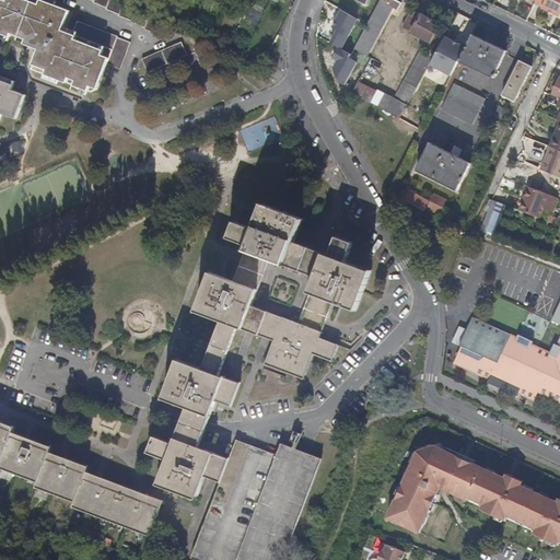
[(72,9),(48,0),(0,0),(0,31),(26,42),(26,44),(39,49),(33,69),(91,93),(100,90),(109,62),(121,67),(131,42),(79,19),(73,32),(63,28),(72,9)]
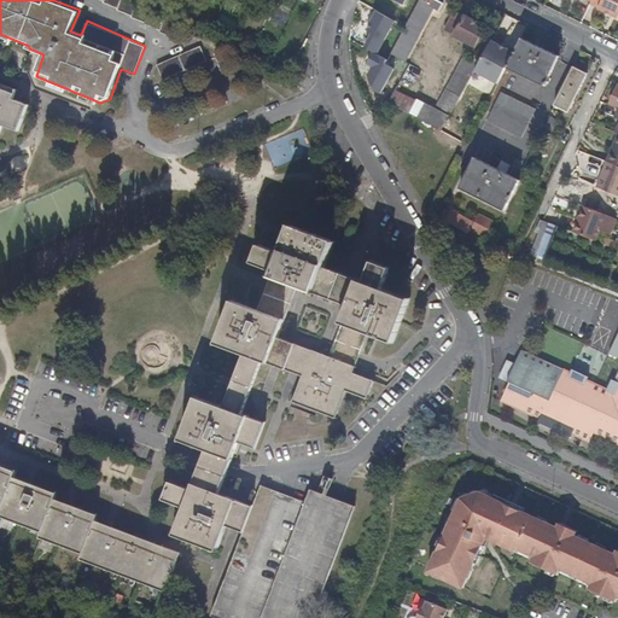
[(138,1),(138,0),(121,0),(118,6),(118,7),(133,13),(138,1)]
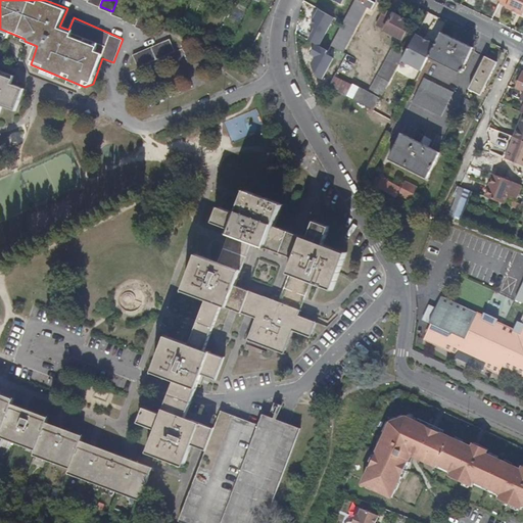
[(365,0),(354,0),(349,9),(330,45),(341,51),(367,6),(364,4),(366,0),(365,0)]
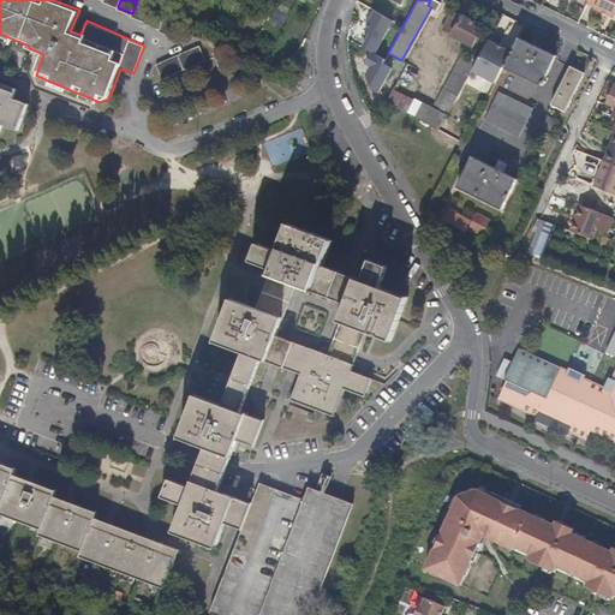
[(429,0),(430,0),(428,5),(431,7),(437,11),(442,0),(429,0)]
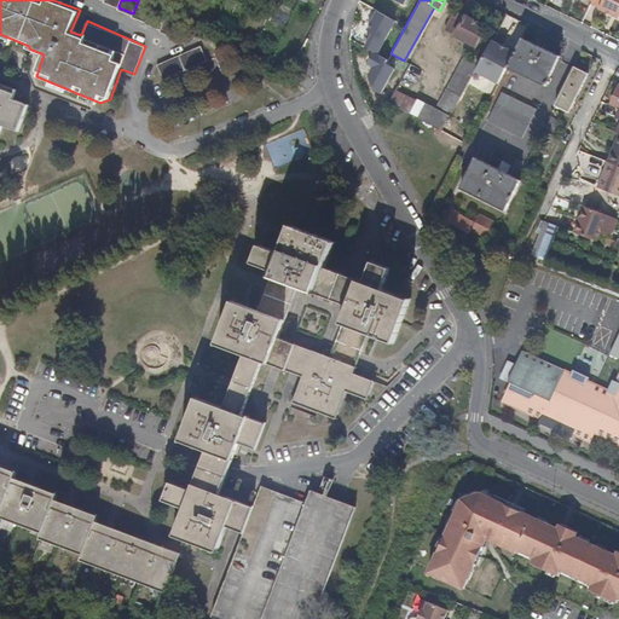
[(618,0),(591,0),(590,3),(599,6),(599,9),(618,17),(618,15),(618,0)]
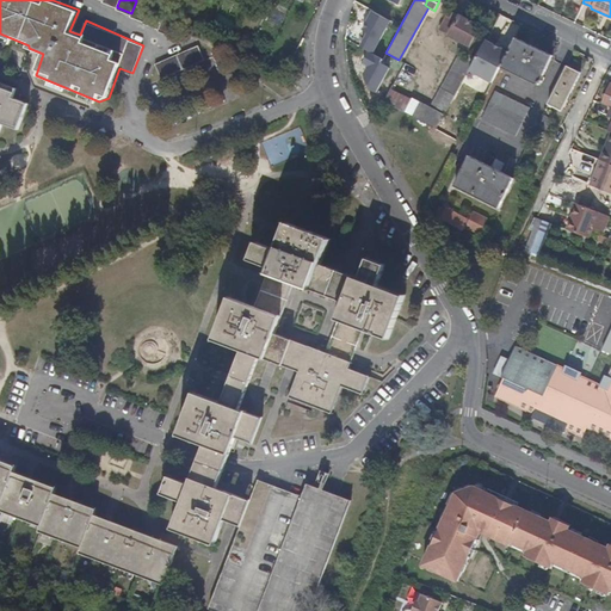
[(150,8),(150,7),(146,4),(136,1),(131,13),(131,14),(146,20),(150,8)]
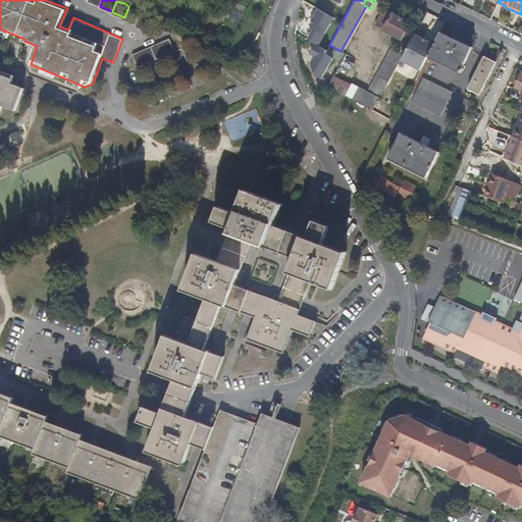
[(123,18),(137,24),(141,14),(142,12),(128,7),(124,17),(123,18)]
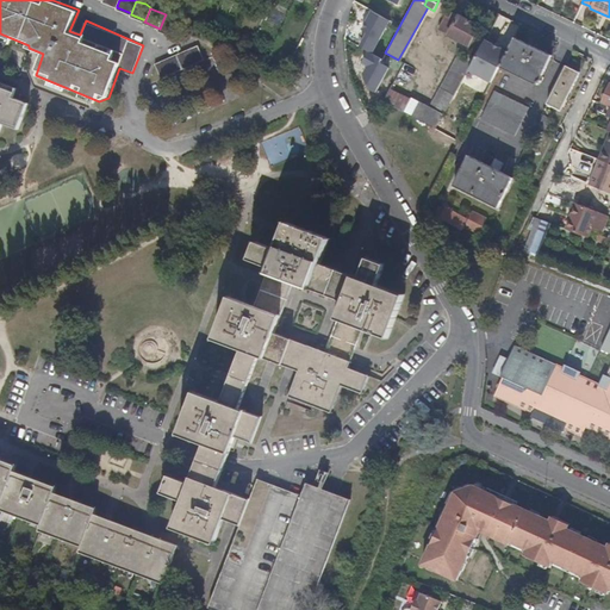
[(392,20),(372,10),(361,30),(368,33),(361,47),(368,51),(373,54),(392,20)]
